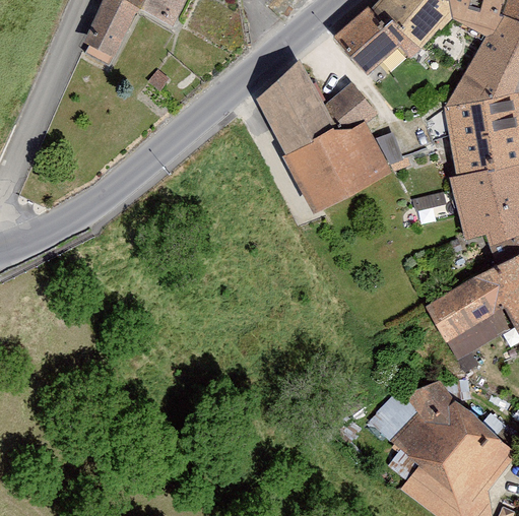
[(101,0),(80,50),(111,68),(140,9),(131,0),(101,0)]
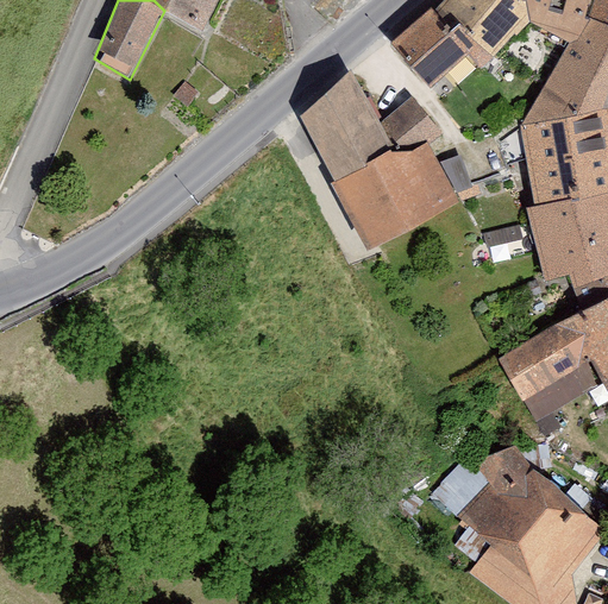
[(154,0),(163,10),(196,30),(213,0),(154,0)]
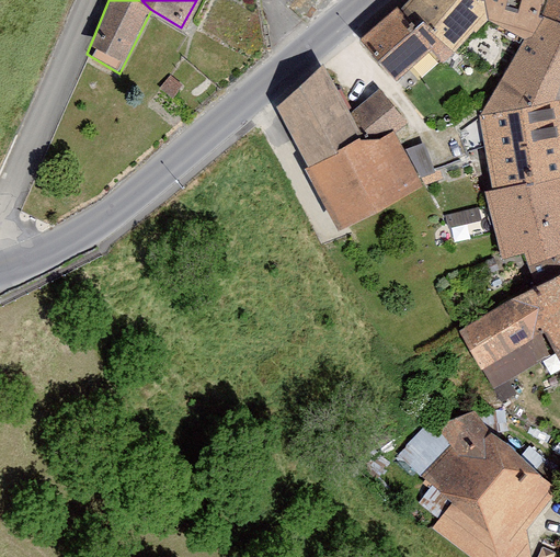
[(410,0),(401,10),(453,54),(482,15),(490,9),(477,0),(410,0)]
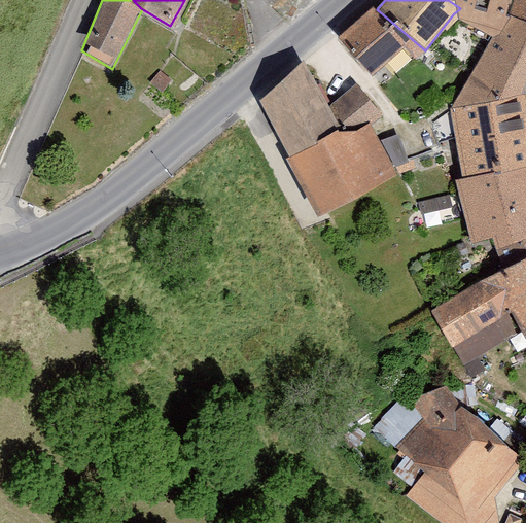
[(448,0),(460,8),(453,14),(494,34),(505,15),(512,0),(448,0)]
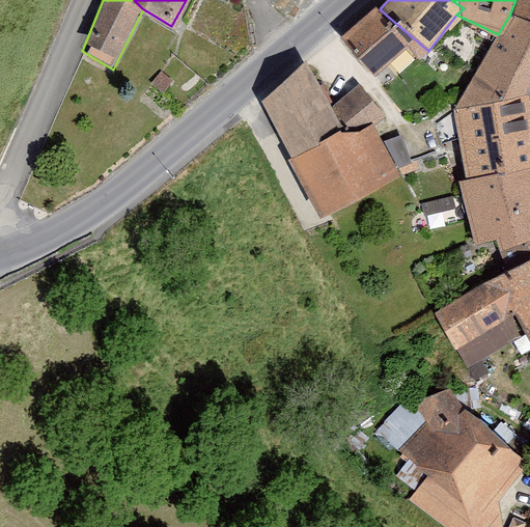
[(515,0),(509,16),(529,23),(529,0),(515,0)]
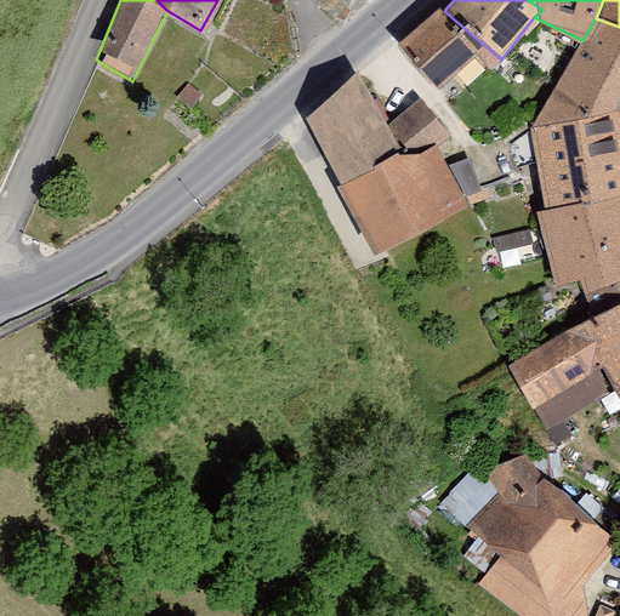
[(444,11),(397,47),(438,90),(473,56),(489,70),(501,60),(444,11)]
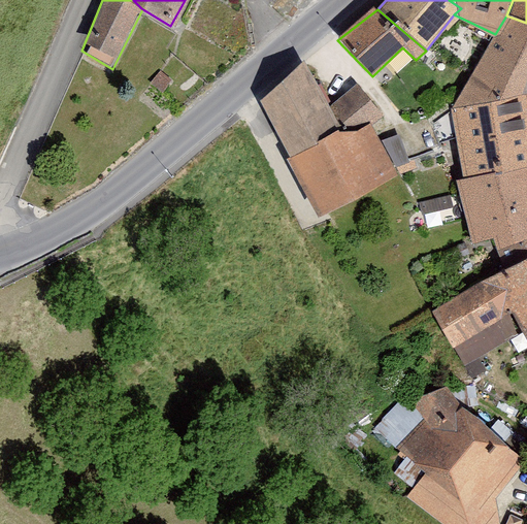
[(526,23),(506,15),(495,34),(451,111),(526,95),(526,23)]
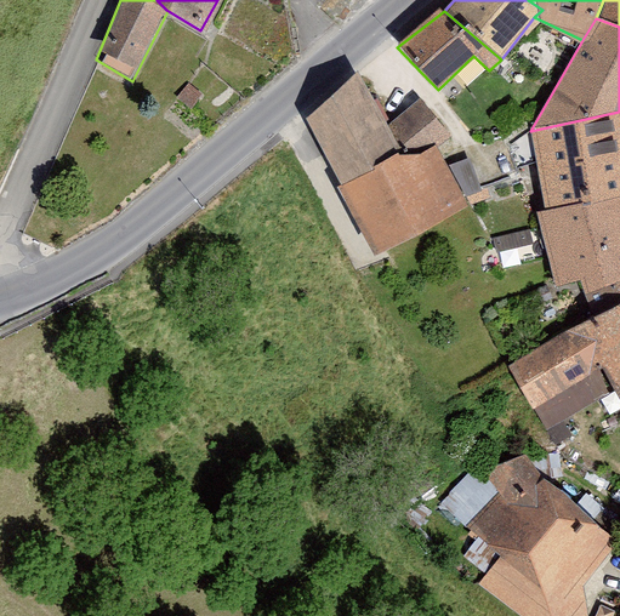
[(386,125),(353,74),(308,119),(377,254),(468,203),(437,152),(450,137),(417,102),(386,125)]
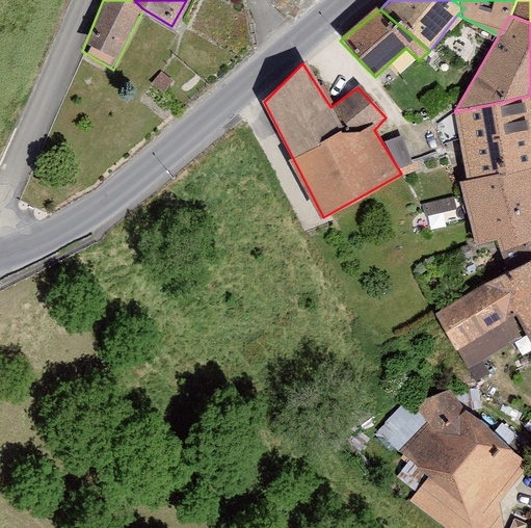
[(530,166),(530,96),(454,112),(468,181),(530,166)]
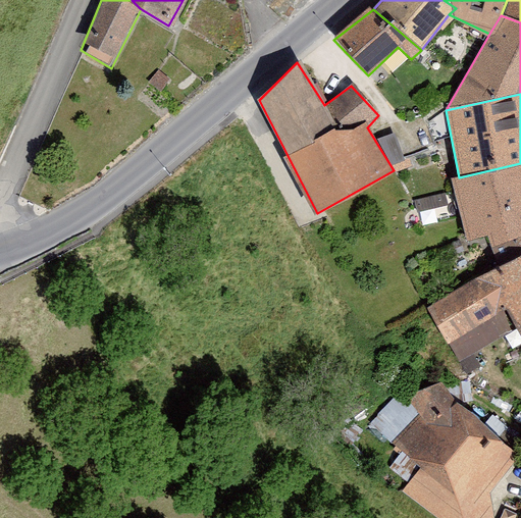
[(399,126),(385,131),(392,154),(405,150),(399,126)]
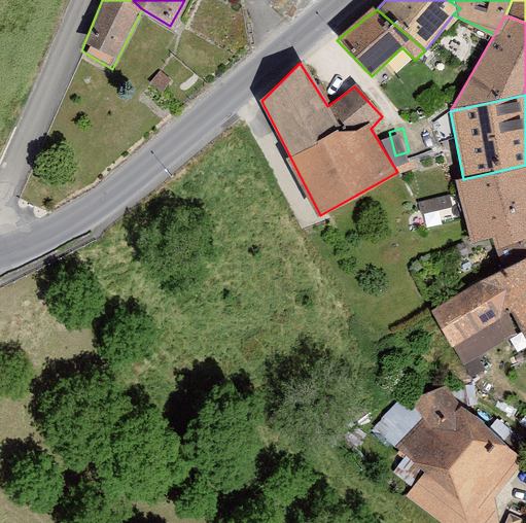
[(525,165),(463,179),(455,180),(470,242),(493,236),(495,245),(525,233),(525,165)]
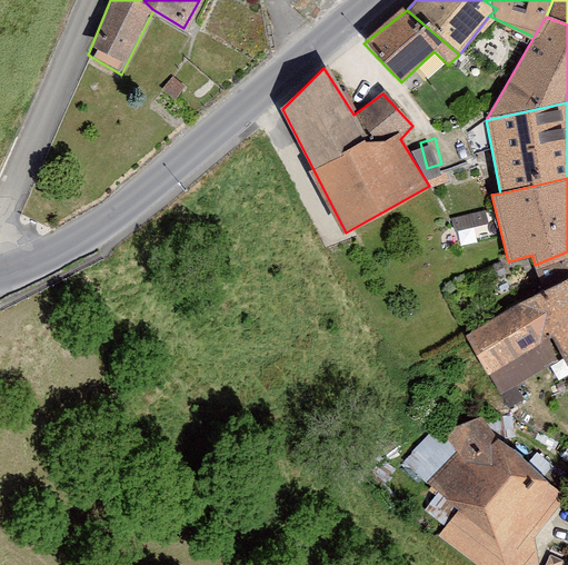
[(484,205),(455,210),(460,236),(489,229),(484,205)]
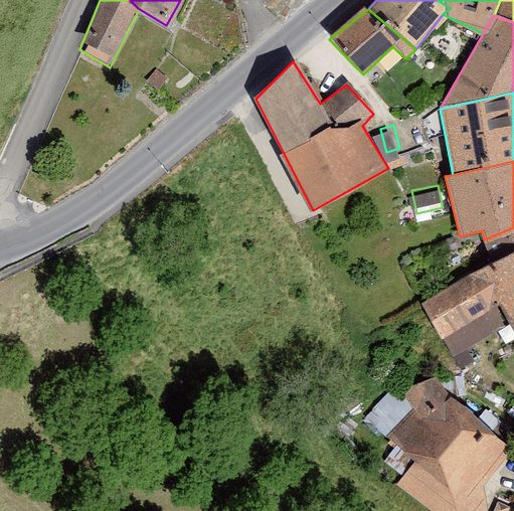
[(491,261),(418,301),(454,357),(507,323),(513,331),(513,227),(484,239),(491,261)]
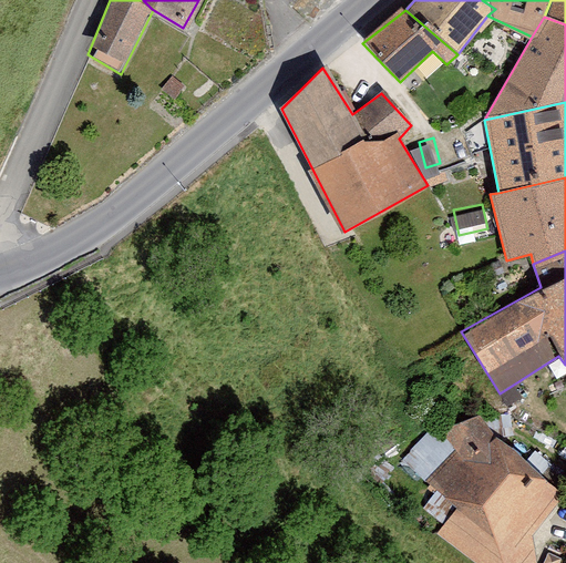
[(455,509),(433,530),(472,562),(538,562),(527,534),(562,494),(466,410),(413,468),(455,509)]
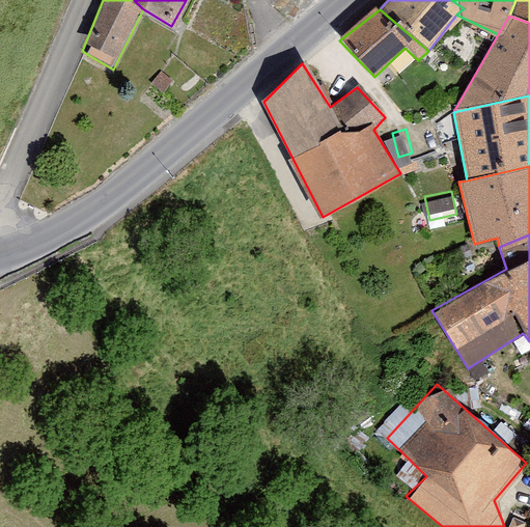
All buildings are outlined.
